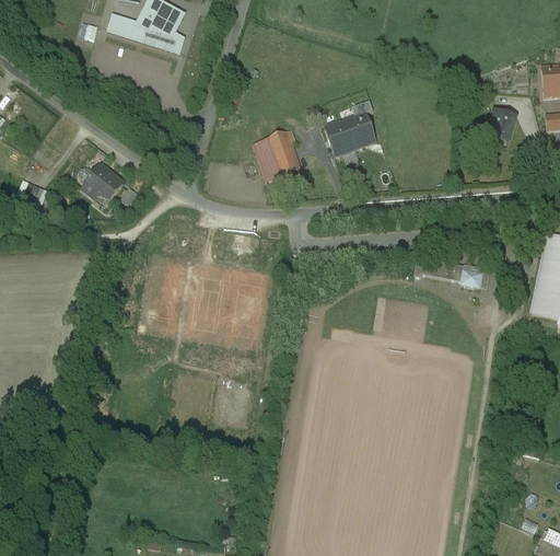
[(153,1),(151,0),(148,0),(140,15),(149,20),(144,27),(111,18),(106,31),(179,53),(184,39),(178,38),(179,35),(174,33),(183,18),(178,14),(179,12),(167,9),(163,7),(164,4),(153,1)]
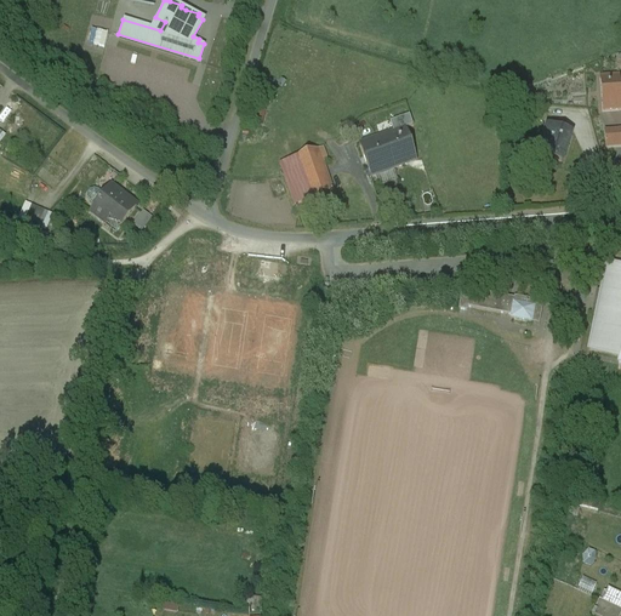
[(619,72),(599,73),(602,109),(620,107),(620,96),(620,75),(619,72)]
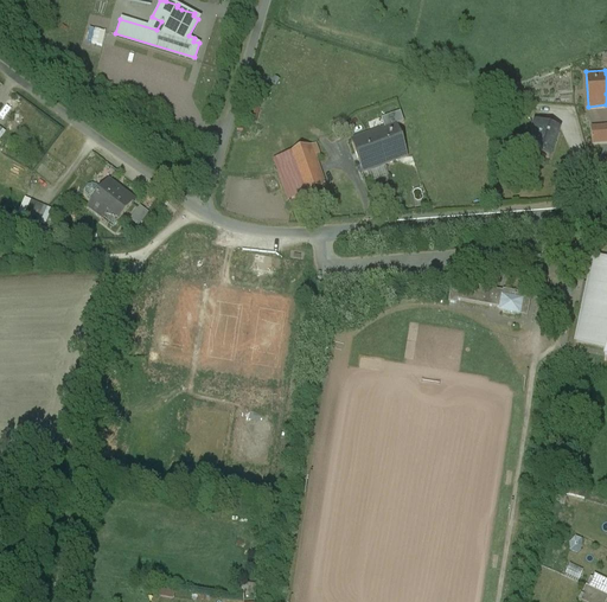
[(517,106),(504,110),(506,116),(519,113),(517,106)]
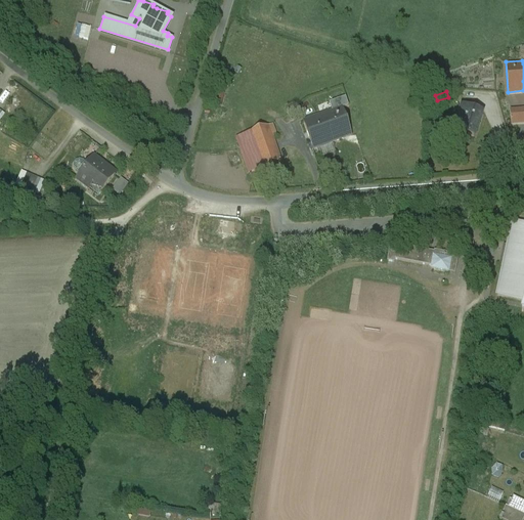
[(345,93),(338,96),(330,99),(332,106),(342,103),(342,104),(348,102),(345,93)]
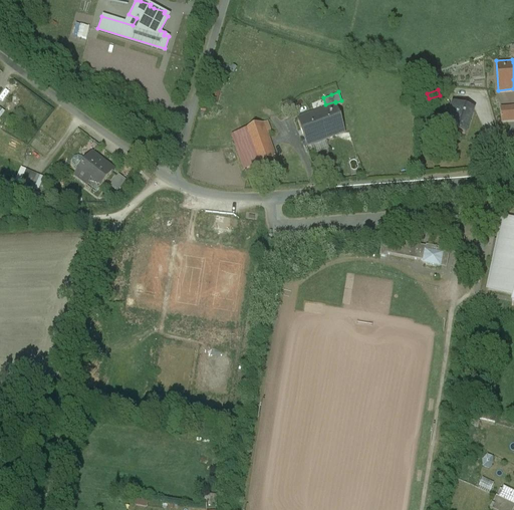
[(472,106),(453,99),(445,124),(447,125),(464,132),(472,106)]
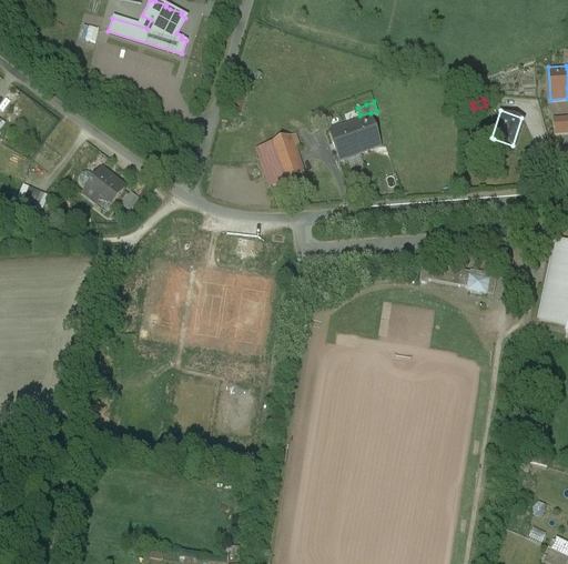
[(359,116),(328,128),(338,158),(359,151),(381,143),(371,113),(371,112),(359,116)]
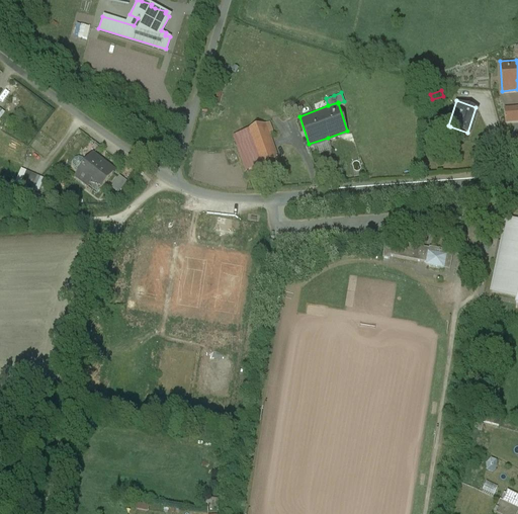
[(517,105),(504,106),(505,120),(517,119),(517,105)]
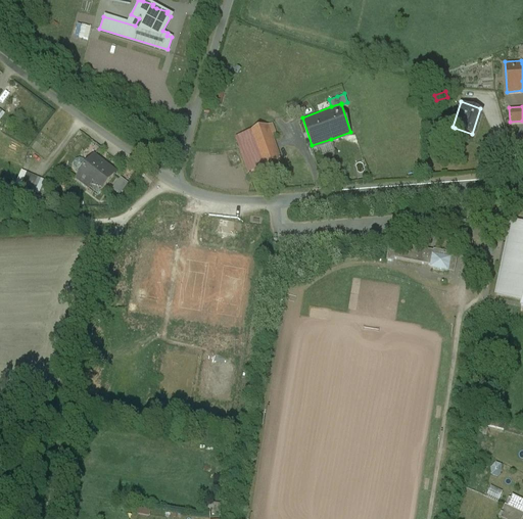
[(271,121),(235,134),(240,146),(246,164),(248,169),(283,156),(271,121)]
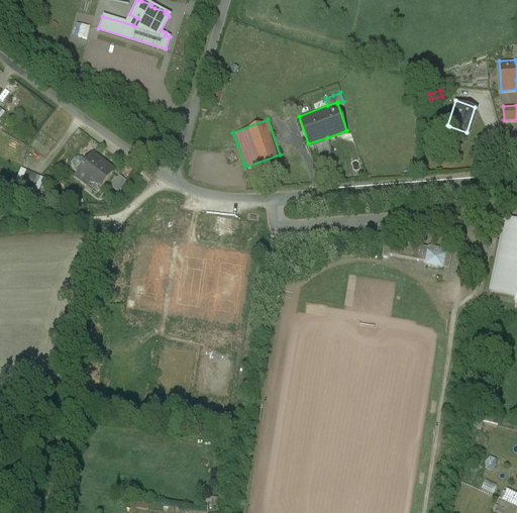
[(101,159),(92,151),(86,160),(79,170),(75,175),(87,184),(96,190),(100,185),(100,186),(113,169),(100,160),(101,159)]
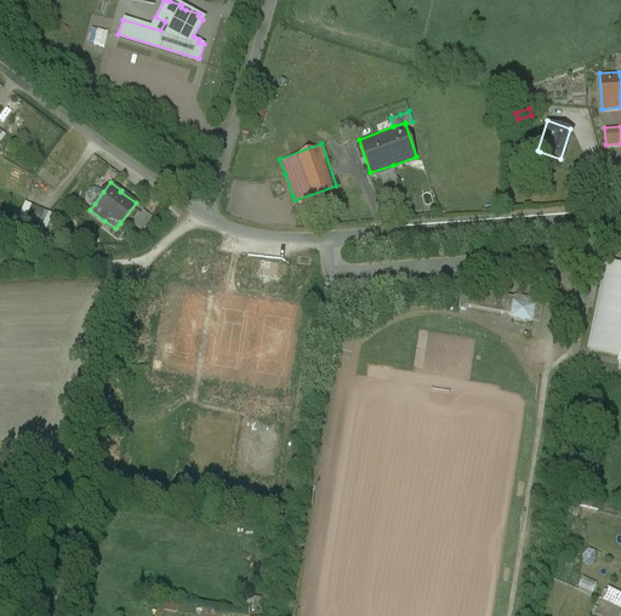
[(93,187),(90,188),(86,192),(86,197),(89,200),(95,204),(103,192),(98,188),(93,187)]
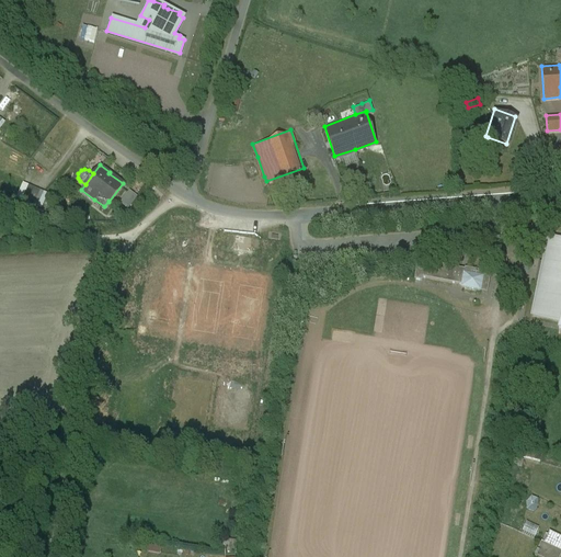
[(42,205),(48,190),(22,179),(15,195),(42,205)]
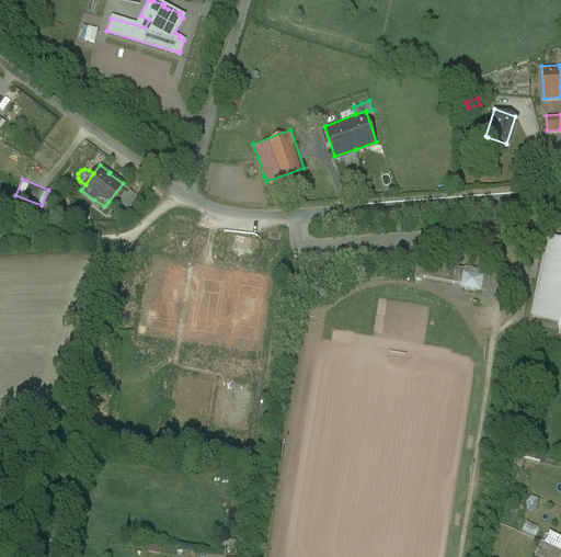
[(560,318),(560,316),(560,237),(548,235),(544,260),(538,259),(534,281),(538,282),(533,311),(560,318)]
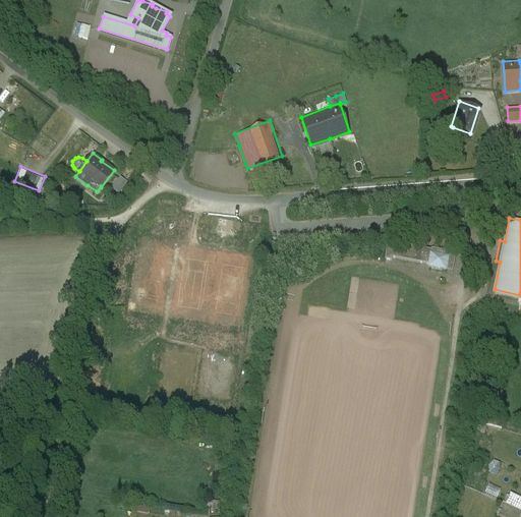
[(428,262),(430,246),(394,240),(393,246),(387,245),(385,256),(392,257),(392,254),(428,262)]
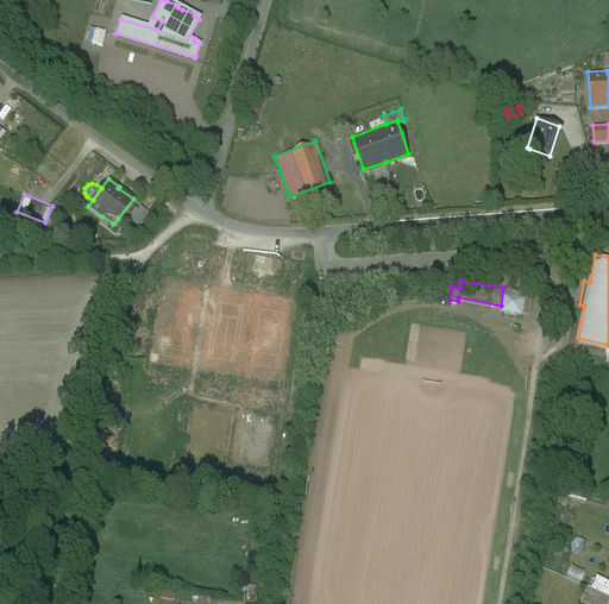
[(525,290),(504,287),(503,288),(501,306),(500,308),(521,313),(522,303),(531,304),(532,294),(525,293),(525,290)]
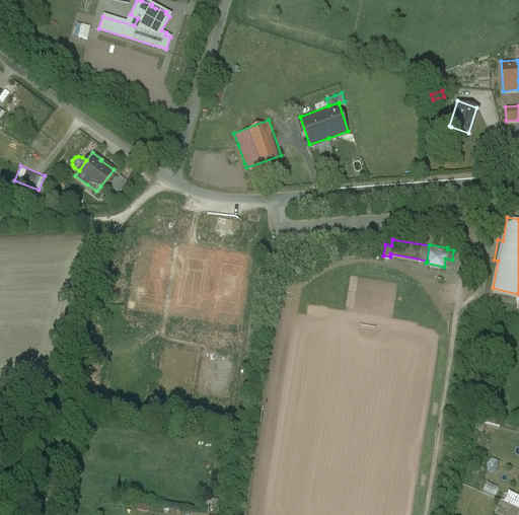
[(499,356),(492,354),(489,368),(496,370),(499,356)]
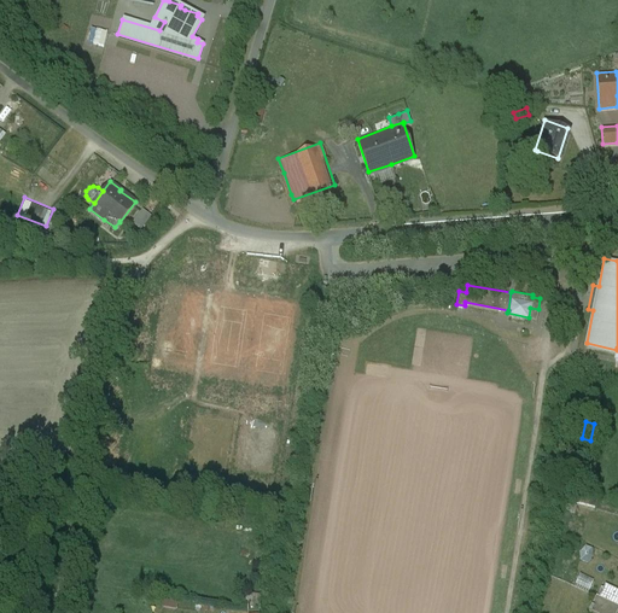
[(576,489),(573,500),(594,505),(596,494),(576,489)]
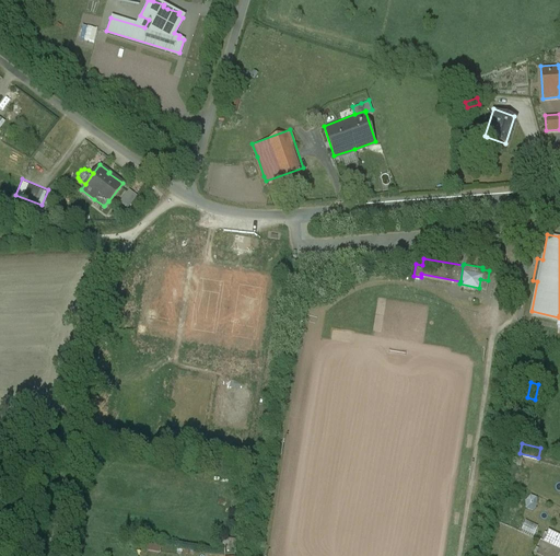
[(528,490),(523,504),(534,507),(538,495),(528,490)]
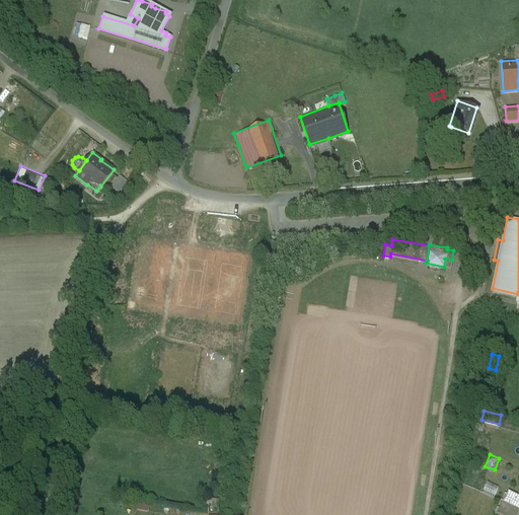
[(494,493),(498,484),(487,479),(483,488),(494,493)]
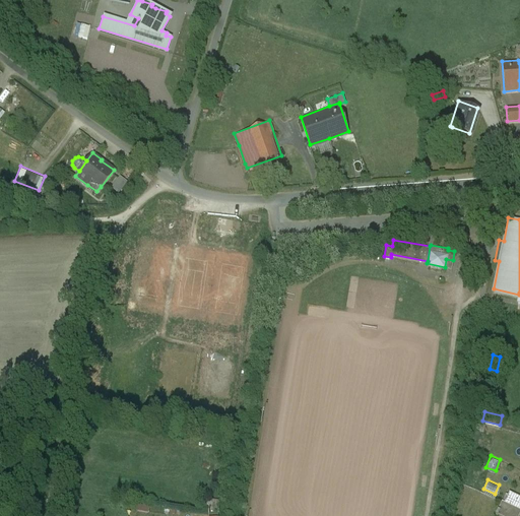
[(217,509),(219,497),(209,496),(207,507),(217,509)]
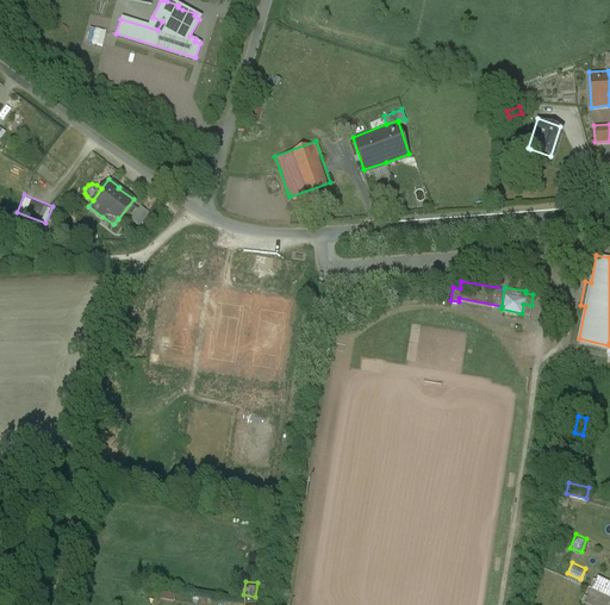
[(162,585),(161,593),(176,596),(178,587),(162,585)]
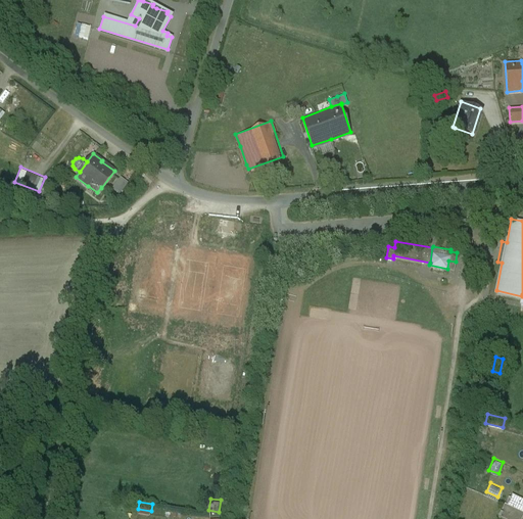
[(520,518),(522,514),(522,511),(504,502),(497,515),(500,516),(502,513),(512,517),(512,516),(516,518),(515,518),(516,518),(517,518),(518,518),(520,518)]
